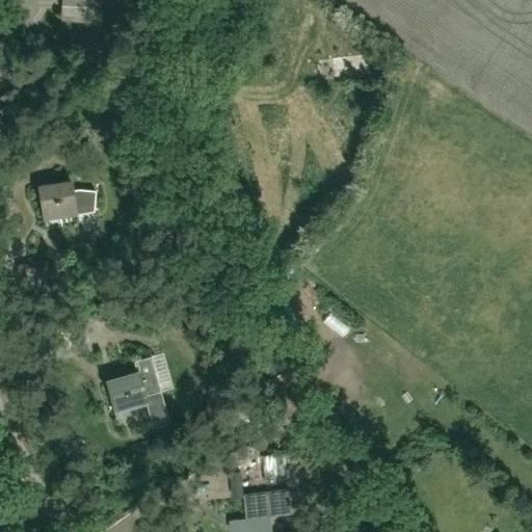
[(55,19),(54,29),(71,30),(72,21),(55,19)]
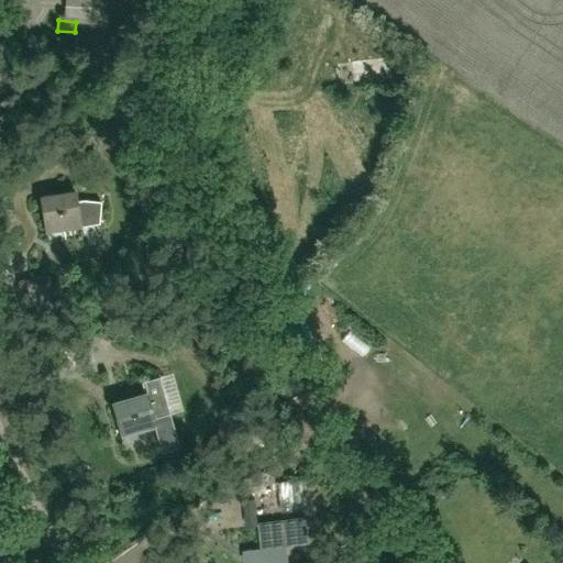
[(40,196),(45,230),(98,222),(99,200),(81,198),(75,199),(74,190),(40,196)]
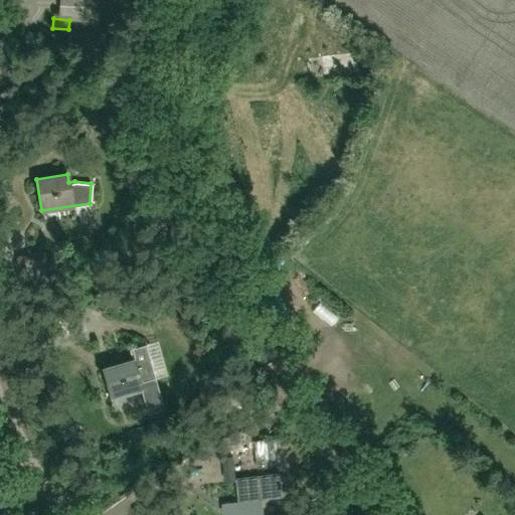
[(112,399),(142,391),(140,382),(155,378),(146,344),(129,349),(133,360),(104,368),(112,399)]
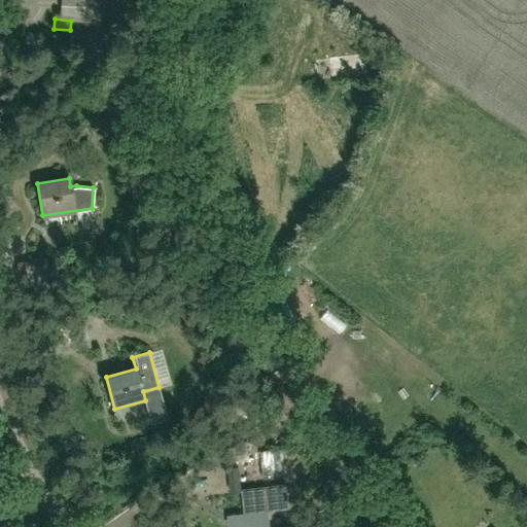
[(261,457),(264,477),(290,473),(288,455),(261,457)]
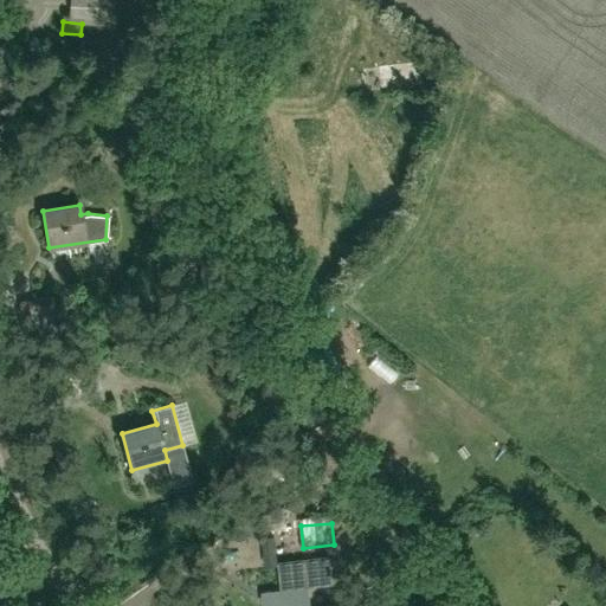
[(309,605),(308,587),(335,586),(333,559),(279,562),(281,590),(272,591),(272,605),(309,605)]
